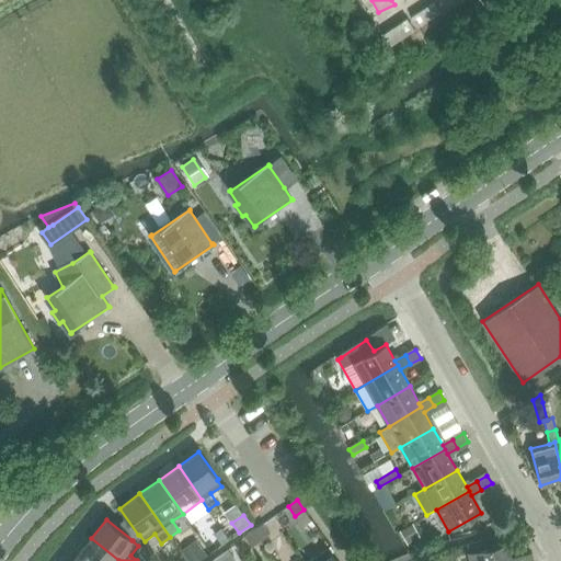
[(254,530),(261,540),(271,533),(264,523),(254,530)]
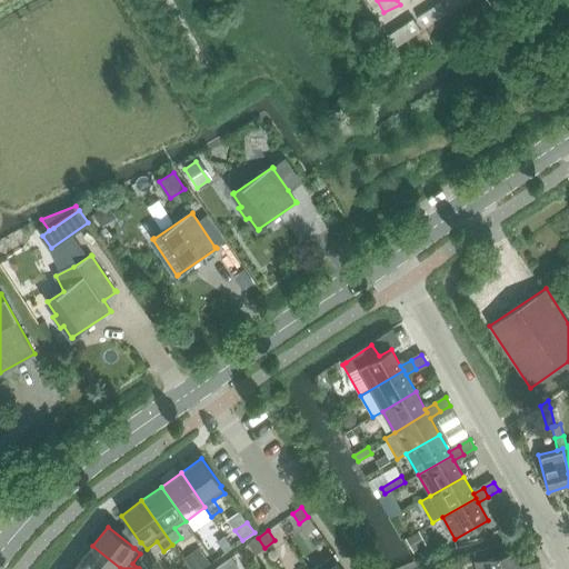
[(418,531),(406,538),(413,552),(427,545),(418,531)]
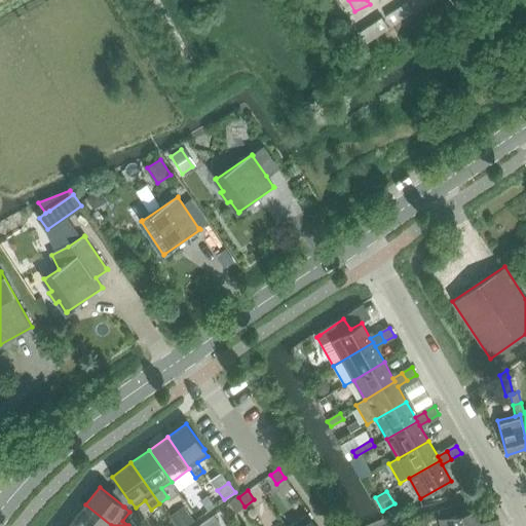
[(245,506),(238,497),(229,503),(235,513),(245,506)]
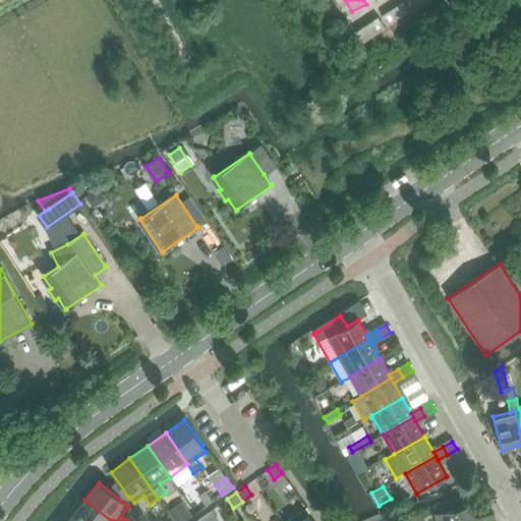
[(70,517),(75,520),(110,520),(84,500),(70,517)]
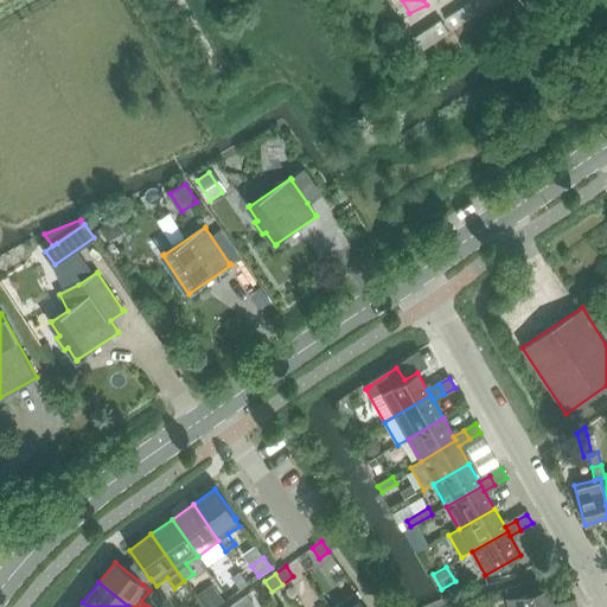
[(212,586),(197,596),(204,606),(215,606),(223,601),(212,586)]
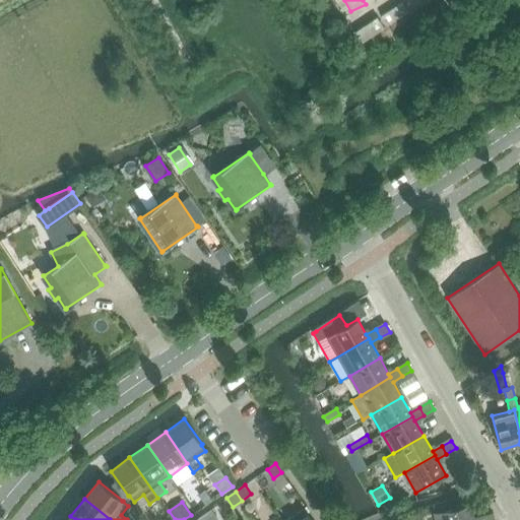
[(436,519),(472,519),(468,504),(434,513),(436,519)]
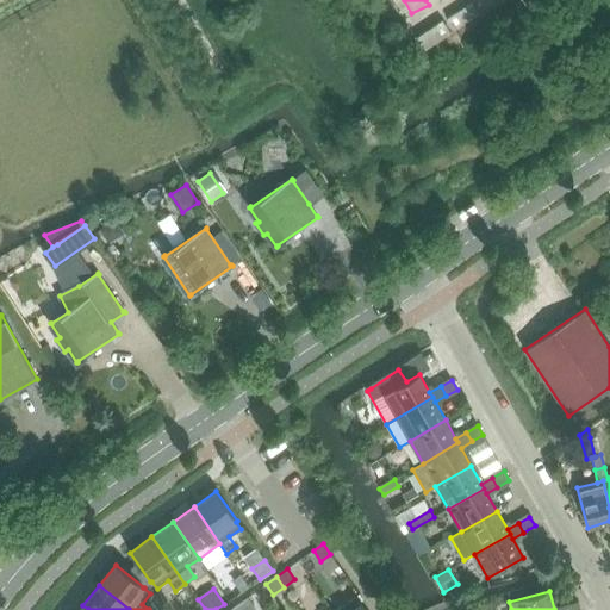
[(365,609),(355,597),(336,609),(365,609)]
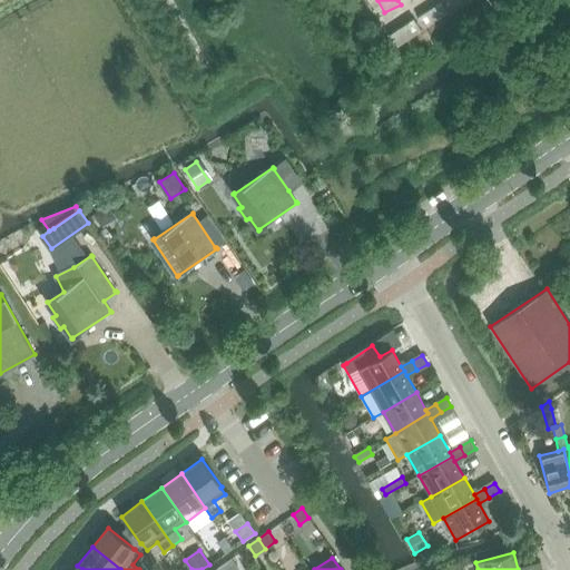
[(228,560),(219,566),(222,569),(234,569),(235,569),(228,560)]
